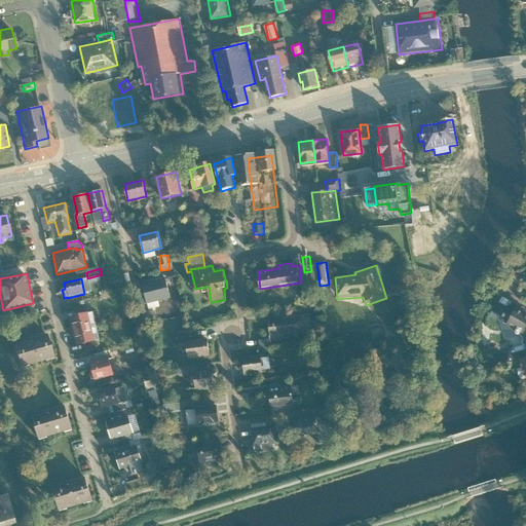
[(166,278),(143,285),(148,304),(172,298),(166,278)]
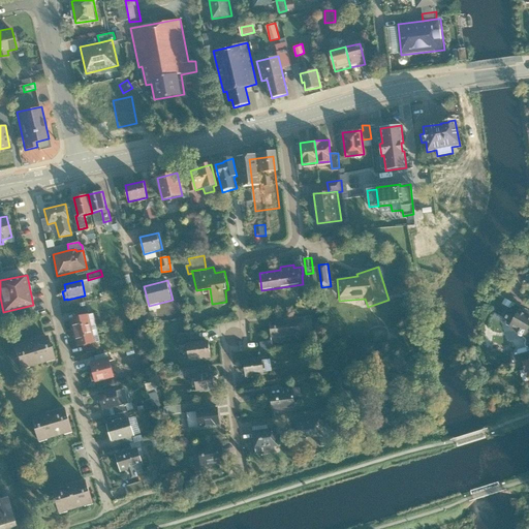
[(528,314),(521,310),(520,311),(514,307),(505,320),(511,324),(509,329),(525,337),(528,348),(528,314)]
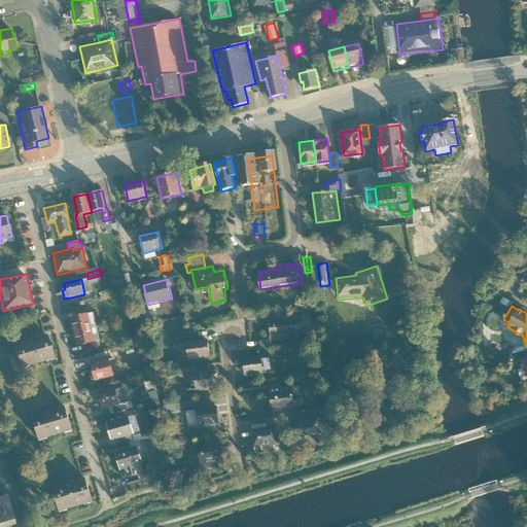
[(88,307),(76,310),(77,315),(90,312),(88,307)]
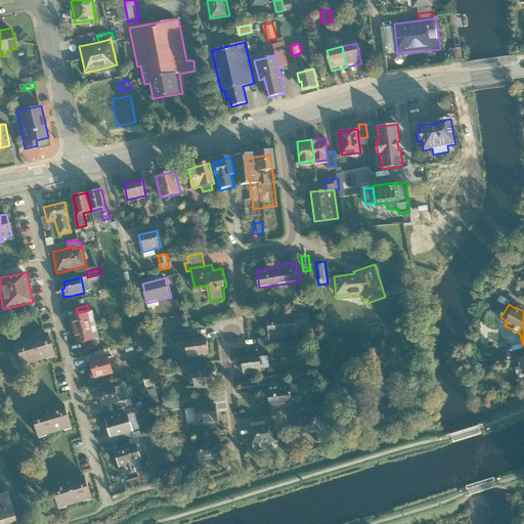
[(71,314),(74,330),(92,325),(89,310),(71,314)]
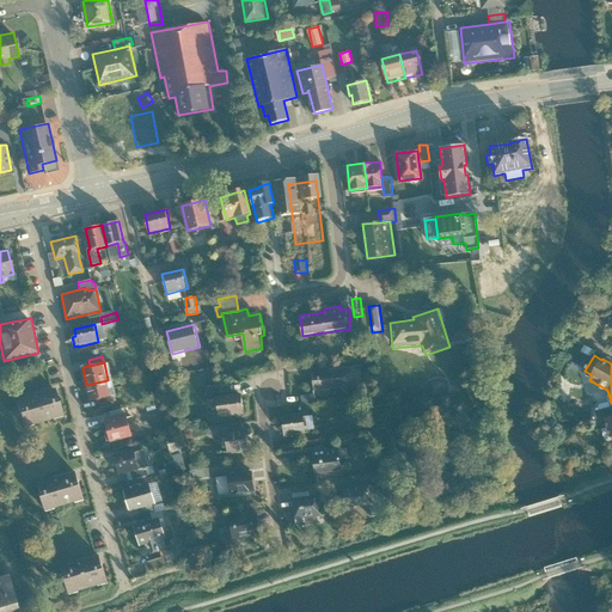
[(329,368),(313,369),(314,391),(343,389),(344,391),(355,390),(353,368),(329,369),(329,368)]
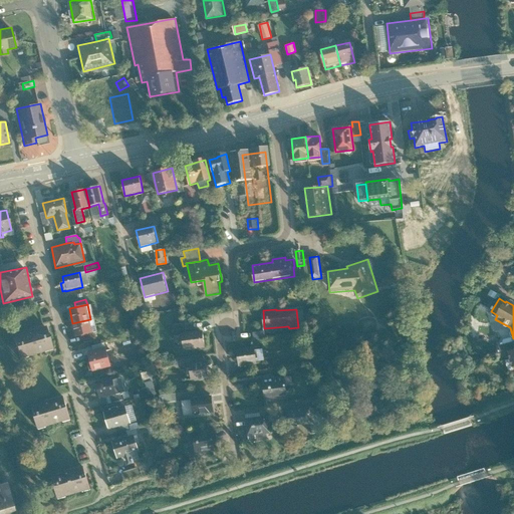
[(90,319),(72,323),(76,336),(93,332),(90,319)]
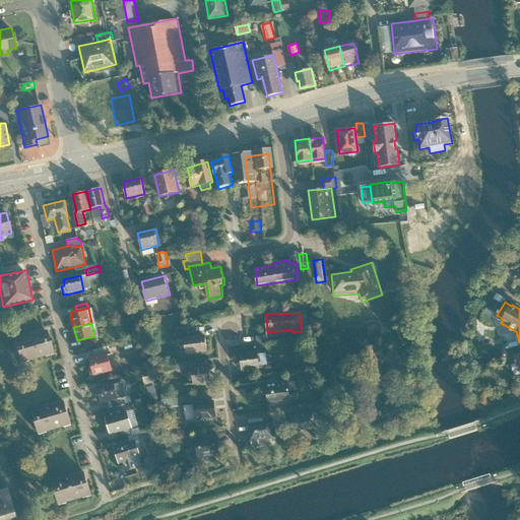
[(184,338),(188,337),(187,328),(175,329),(176,341),(185,340),(184,338)]
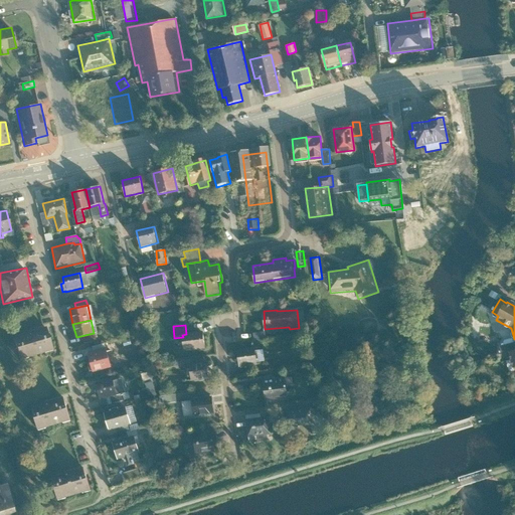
[(46,327),(13,337),(20,361),(53,351),(46,327)]
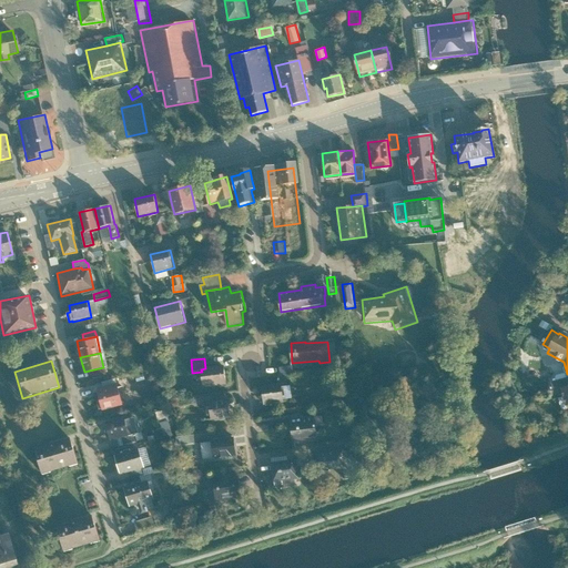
[(205,368),(201,369),(202,372),(204,388),(227,385),(225,366),(205,368)]
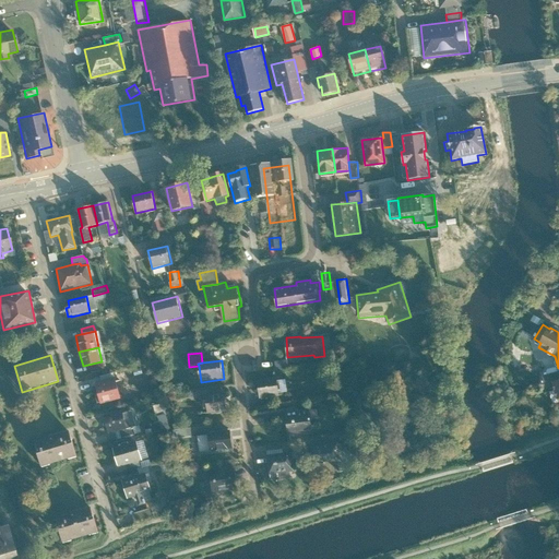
[(288,360),(275,361),(276,370),(288,369),(288,360)]
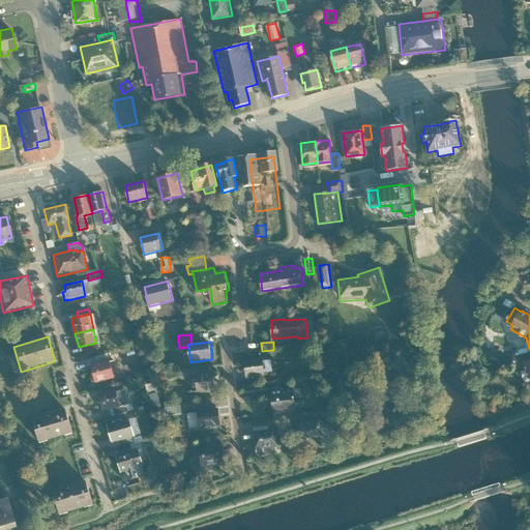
[(96,344),(85,347),(86,352),(97,350),(96,344)]
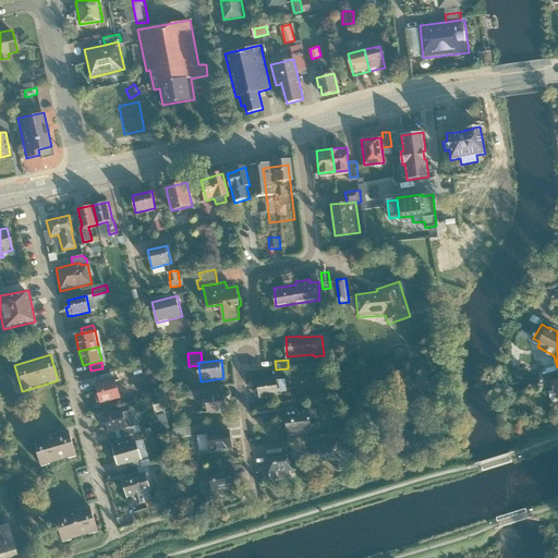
[(557,371),(541,376),(543,384),(557,379),(557,371)]
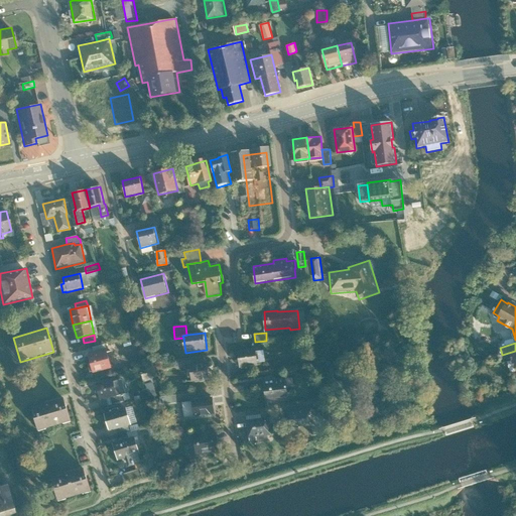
[(111,368),(106,349),(94,352),(95,356),(90,357),(94,373),(111,368)]
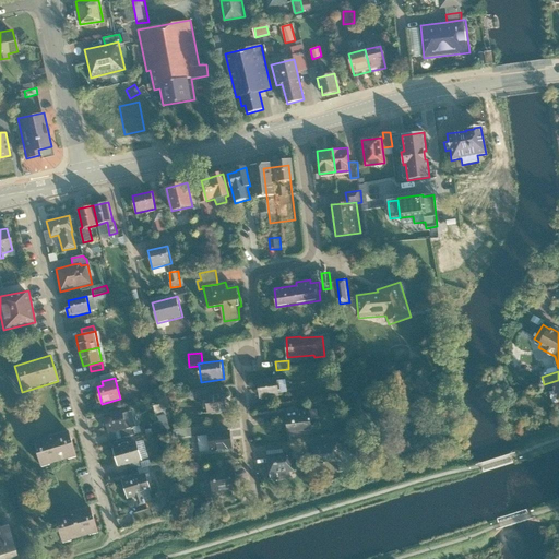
[(277,379),(258,381),(260,400),(280,397),(277,379)]
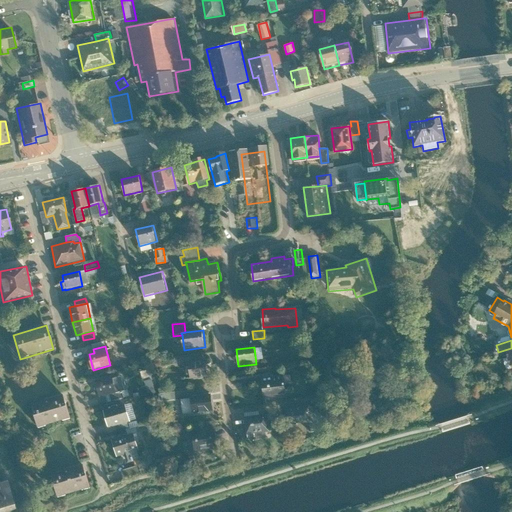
[(177,358),(163,360),(164,366),(177,365),(177,358)]
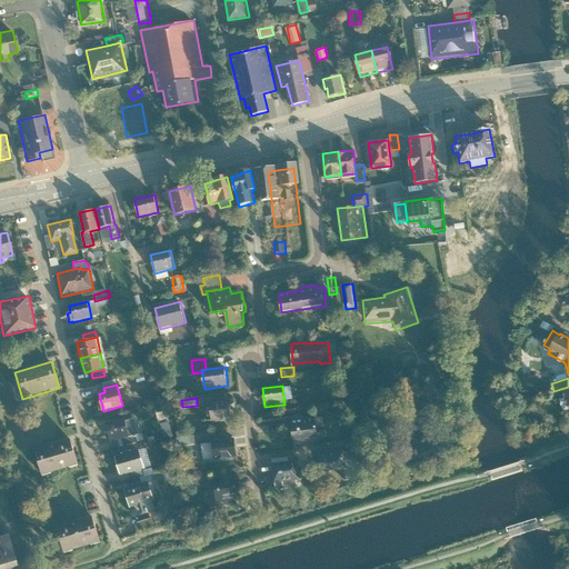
[(231,401),(210,403),(211,408),(208,409),(209,418),(212,417),(213,422),(233,420),(231,401)]
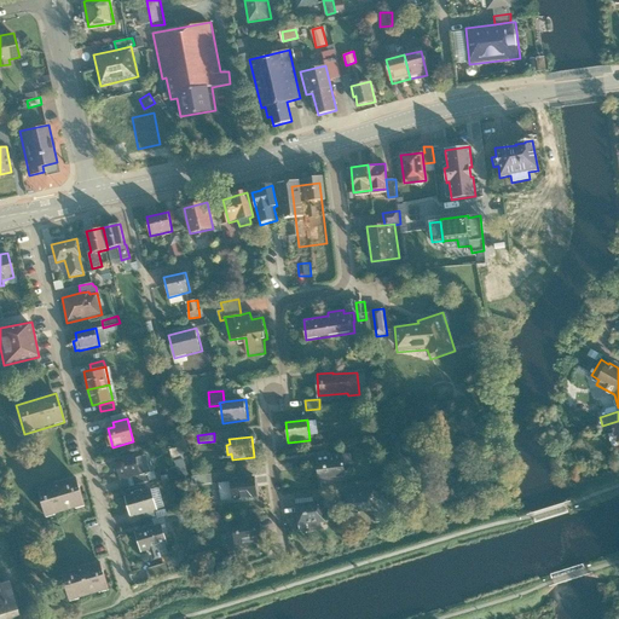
[(345,455),(316,458),(319,481),(348,478),(345,455)]
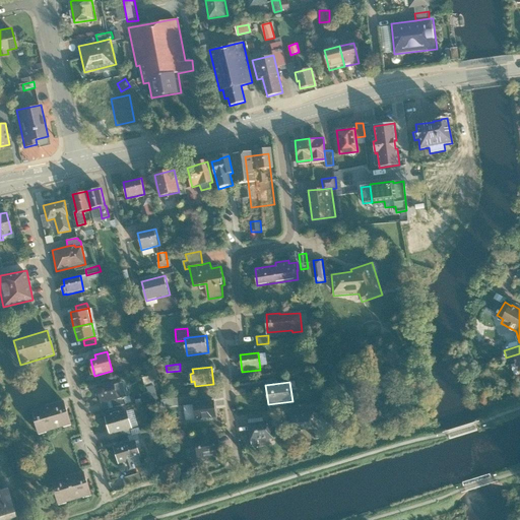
[(123,383),(99,390),(104,410),(114,408),(112,401),(127,397),(123,383)]
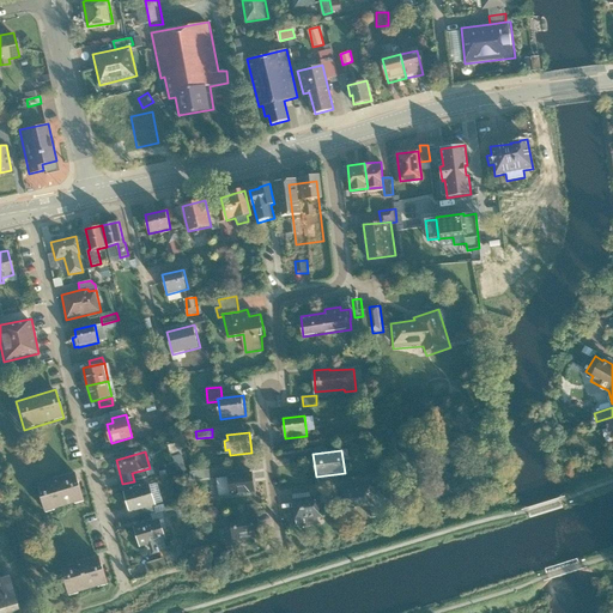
[(76,474),(38,486),(47,514),(84,502),(76,474)]
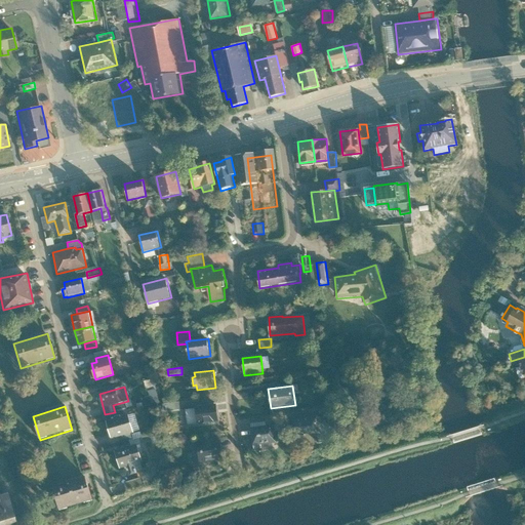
[(217,406),(196,408),(198,425),(218,422),(217,406)]
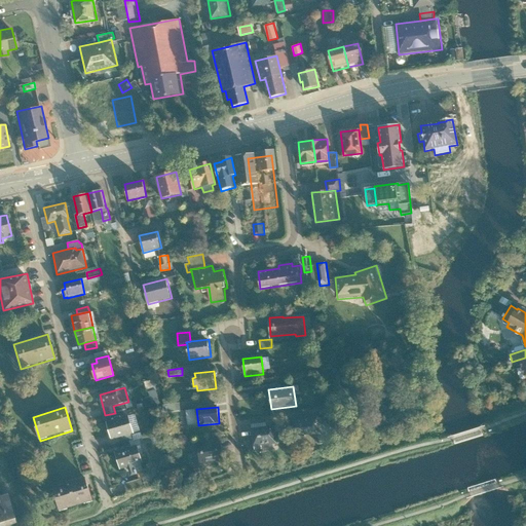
[(129,416),(106,422),(112,441),(121,438),(133,435),(135,434),(129,416)]
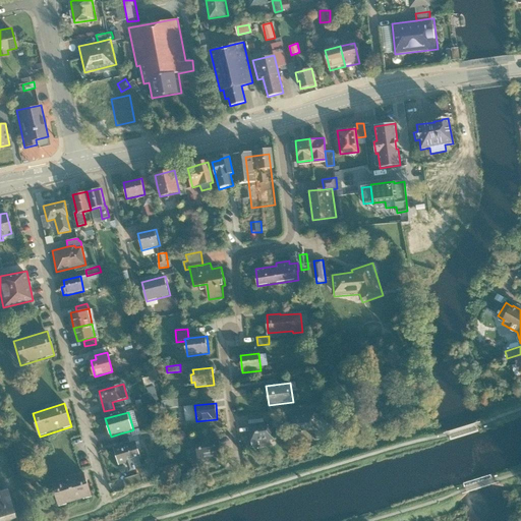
[(315,413),(294,414),(295,432),(316,431),(317,441),(328,439),(326,428),(326,415),(315,415),(315,413)]
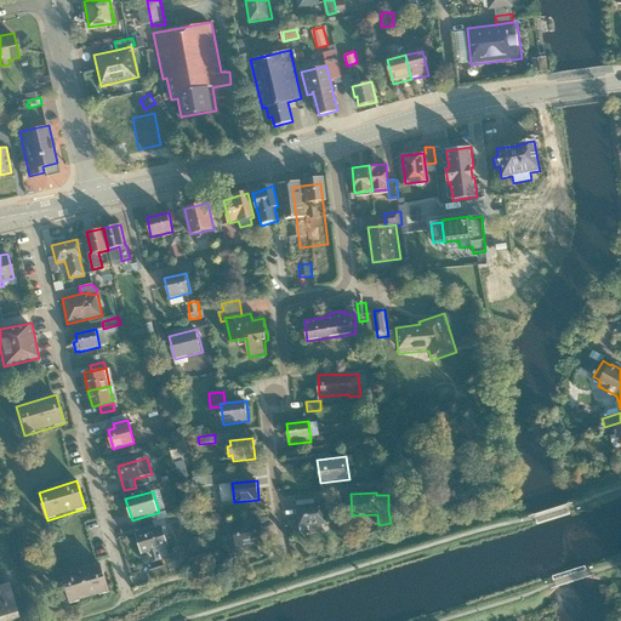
[(325,503),(296,507),(300,533),(309,531),(309,527),(328,524),(325,503)]
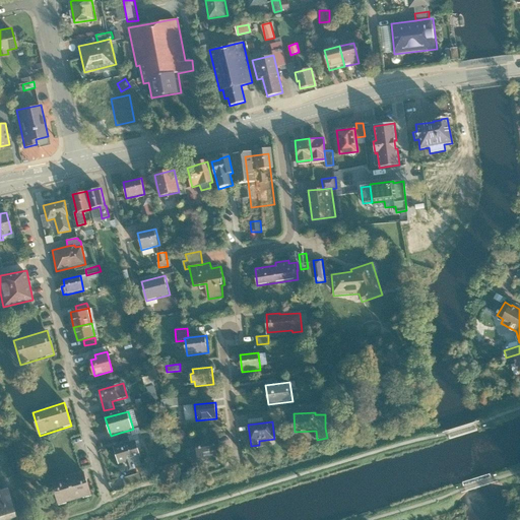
[(131,430),(120,433),(122,438),(133,435),(131,430)]
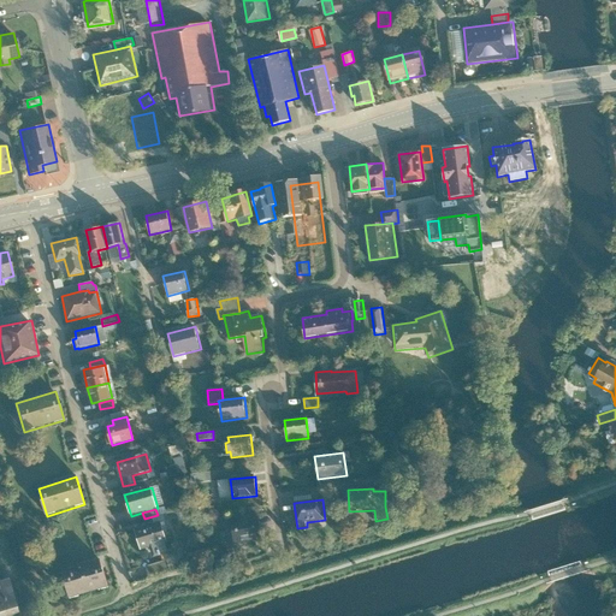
[(260,517),(232,520),(235,545),(262,542),(260,517)]
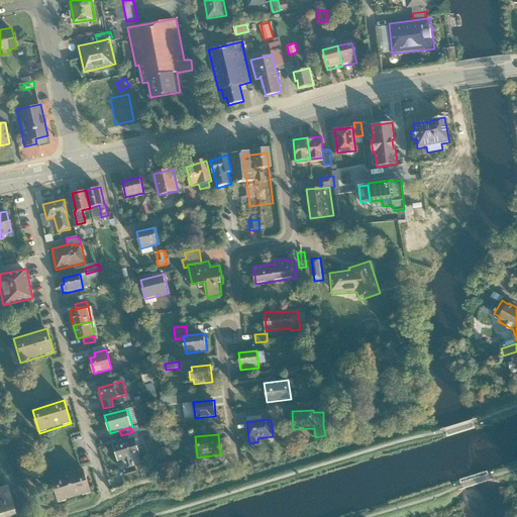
[(135,438),(113,444),(119,462),(127,460),(130,469),(143,464),(135,438)]
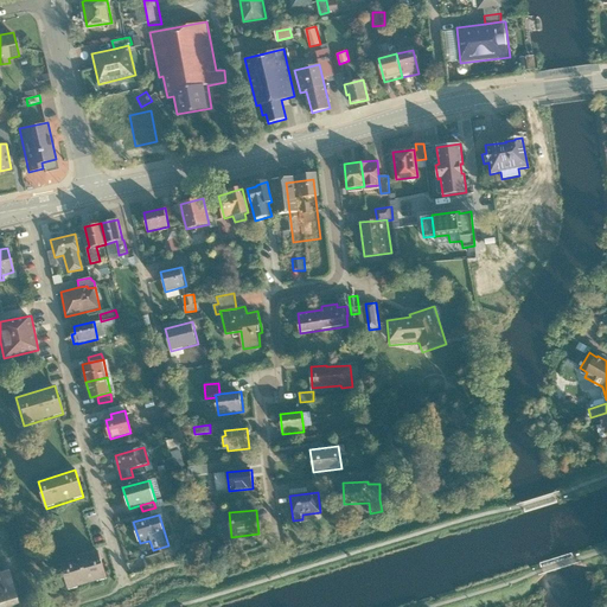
[(100,553),(61,563),(70,592),(108,580),(100,553)]
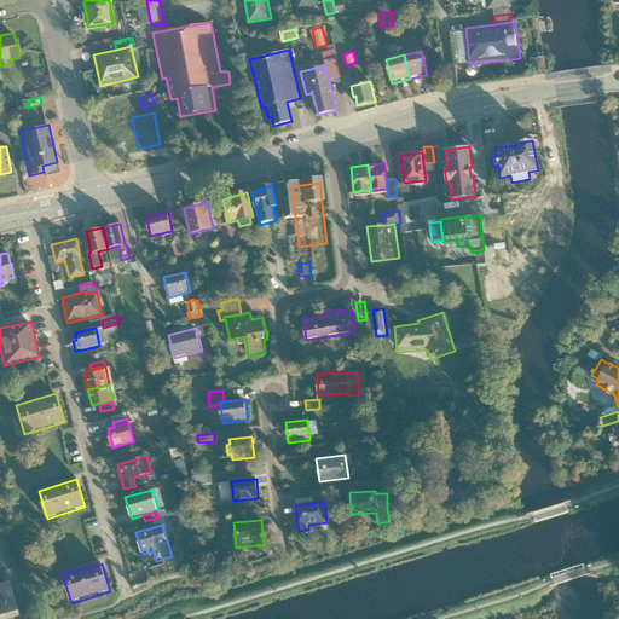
[(166,565),(146,570),(150,579),(168,574),(166,565)]
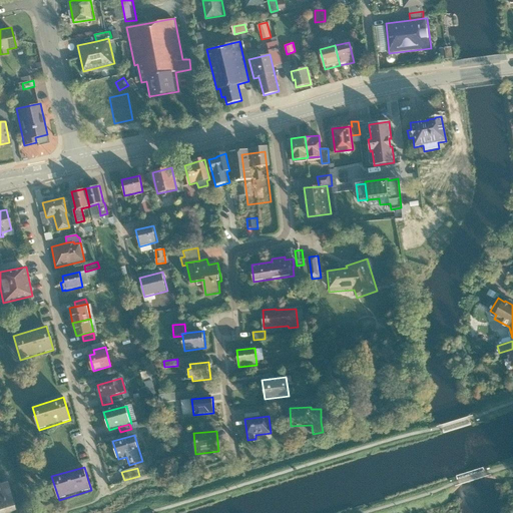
[(0,512),(14,512),(6,484),(0,485),(0,512)]
